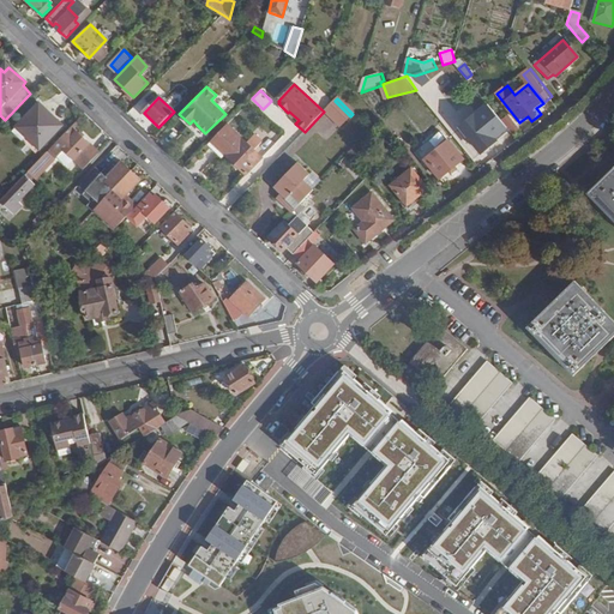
[(350,116),(335,101),(324,112),(339,128),(350,116)]
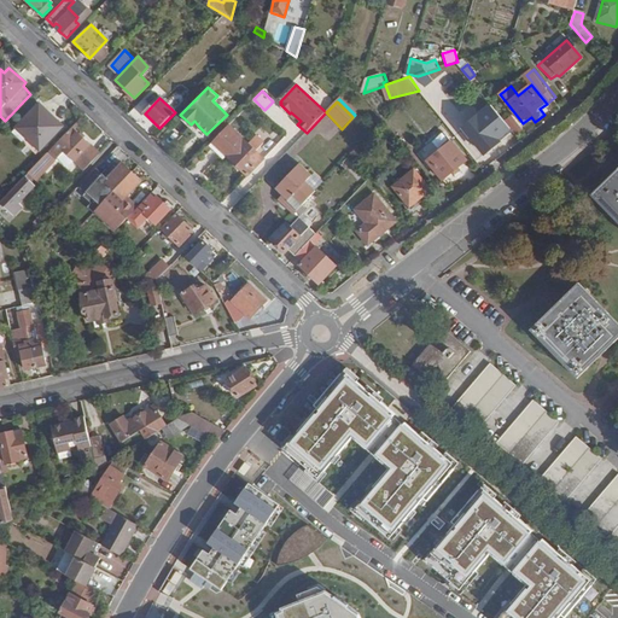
[(24,136),(39,151),(62,127),(39,105),(18,127),(27,135),(24,136)]
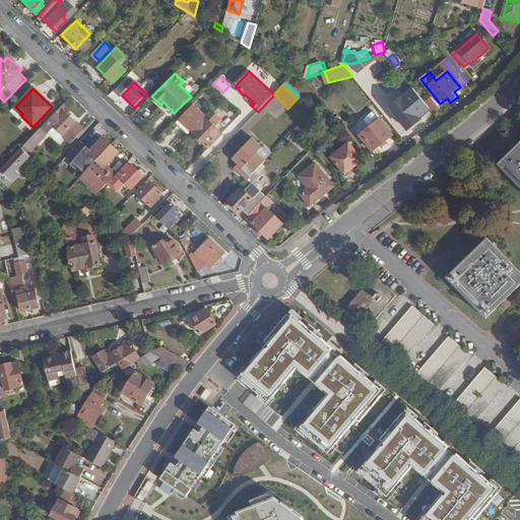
[(253,102),(245,94),(244,95),(244,96),(251,104),(253,102)]
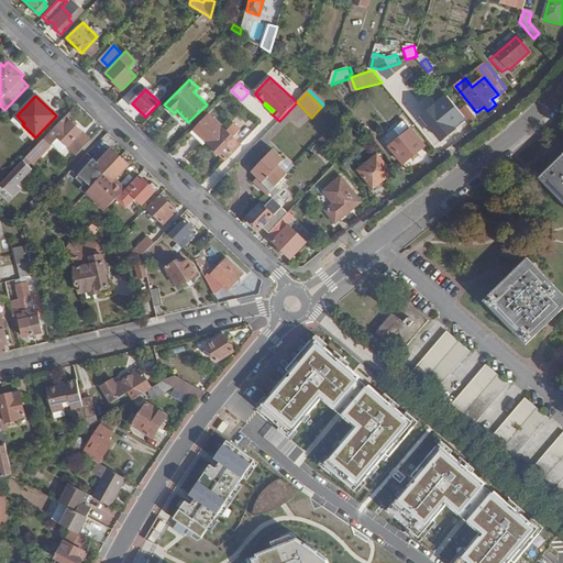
[(461,123),(445,105),(424,121),(440,140),(461,123)]
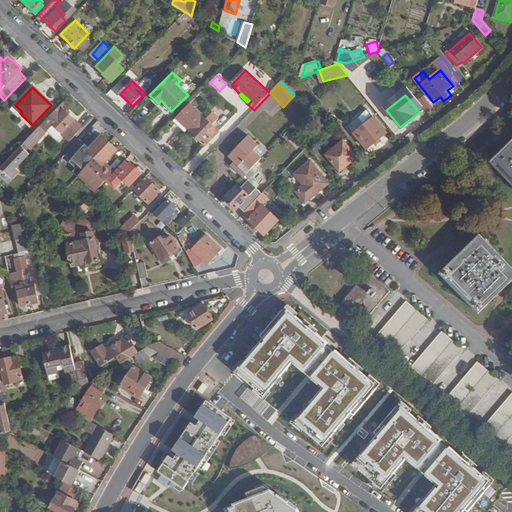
[(423,96),(417,100),(427,112),(432,107),(423,96)]
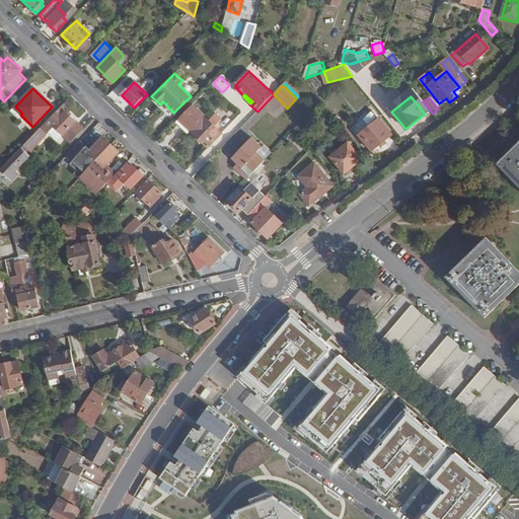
[(210,124),(192,105),(175,123),(187,134),(190,132),(208,149),(222,135),(216,129),(222,122),(216,117),(210,124)]
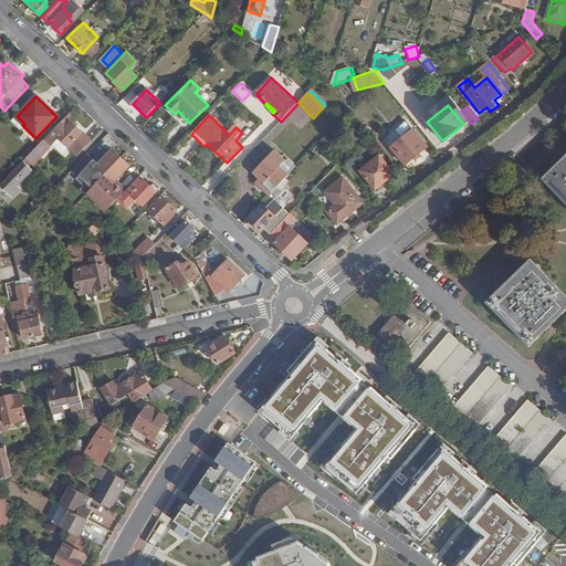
[(32,142),(35,138),(22,125),(24,124),(17,116),(11,122),(32,142)]
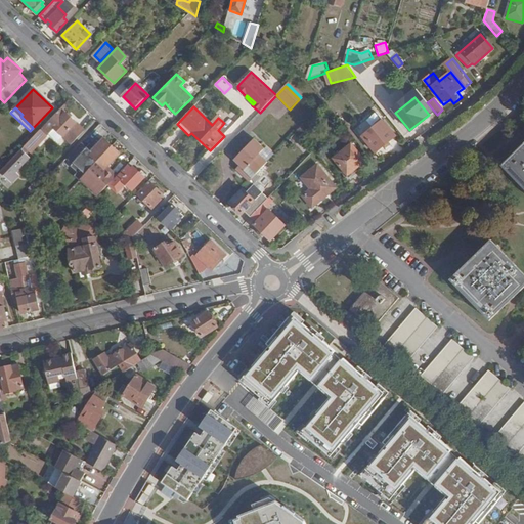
[(64,113),(60,108),(41,129),(46,135),(54,129),(71,145),(84,131),(66,113),(64,113)]
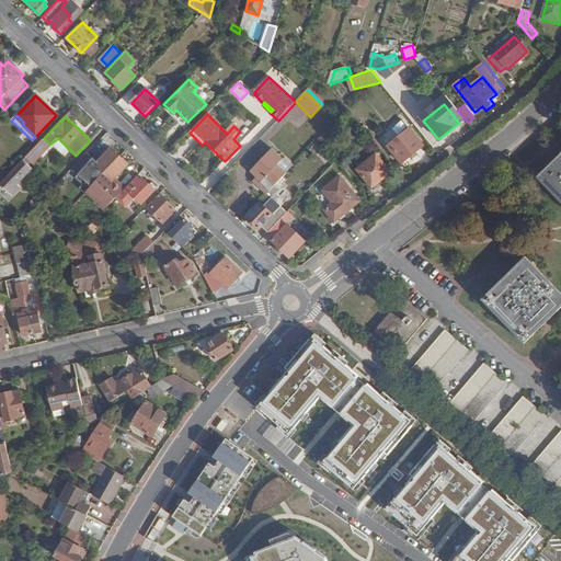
[(423,146),(410,129),(388,147),(401,163),(423,146)]
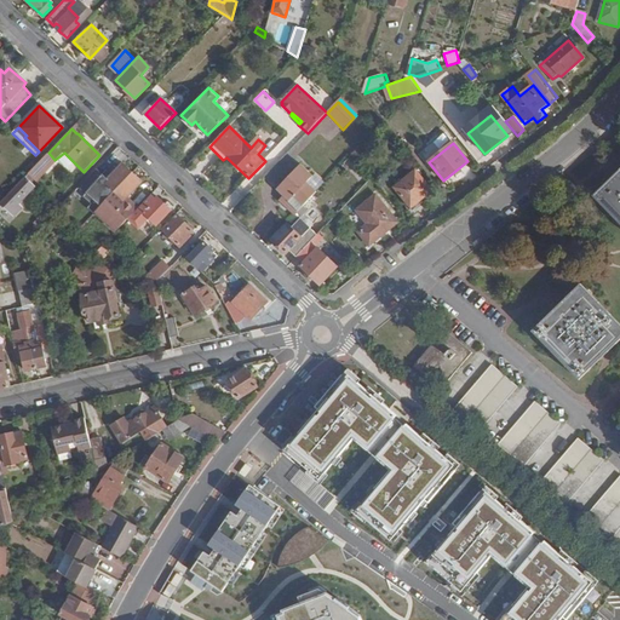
[(49,168),(40,161),(29,173),(34,178),(36,181),(49,168)]
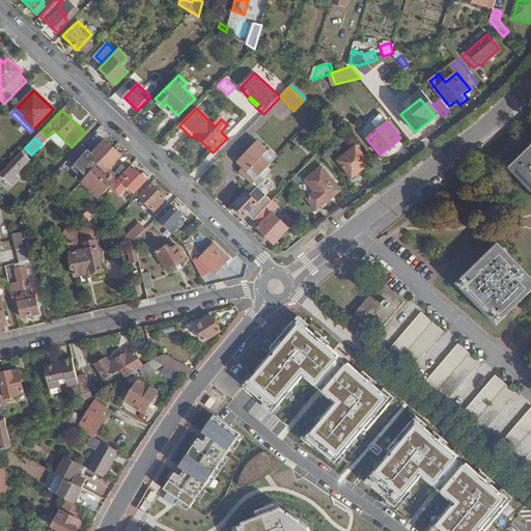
[(90,173),(113,148),(106,141),(95,151),(92,155),(87,149),(86,151),(81,147),(68,161),(86,177),(90,173)]
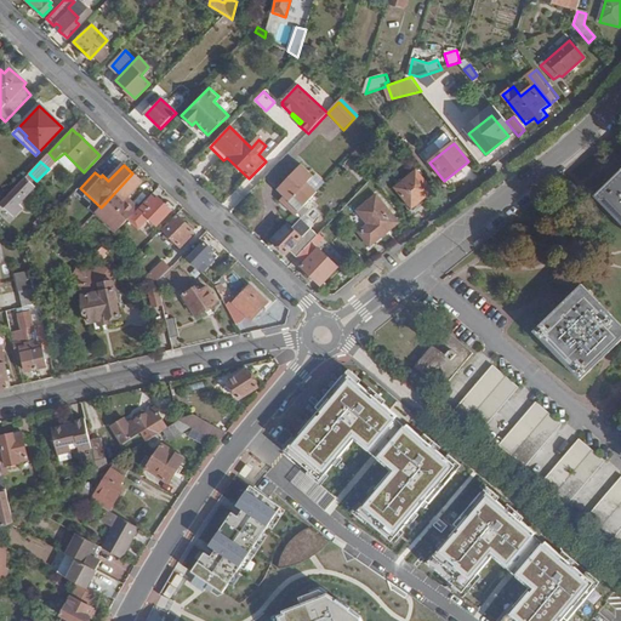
[(302,208),(317,193),(307,183),(313,176),(301,165),(278,191),(281,194),(280,197),(297,214),(302,208)]
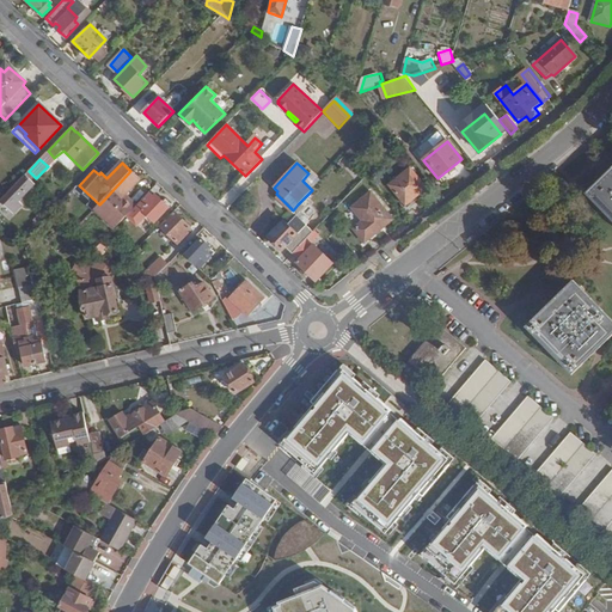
[(426,189),(409,169),(389,185),(405,204),(426,189)]
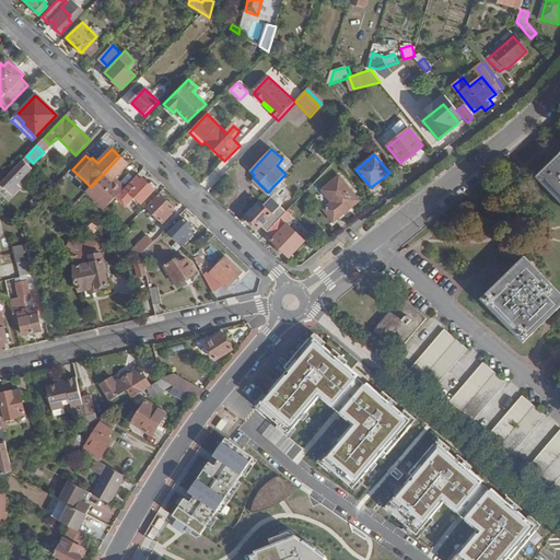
[(127,164),(119,156),(95,183),(91,187),(85,191),(105,209),(124,189),(113,179),(127,164)]
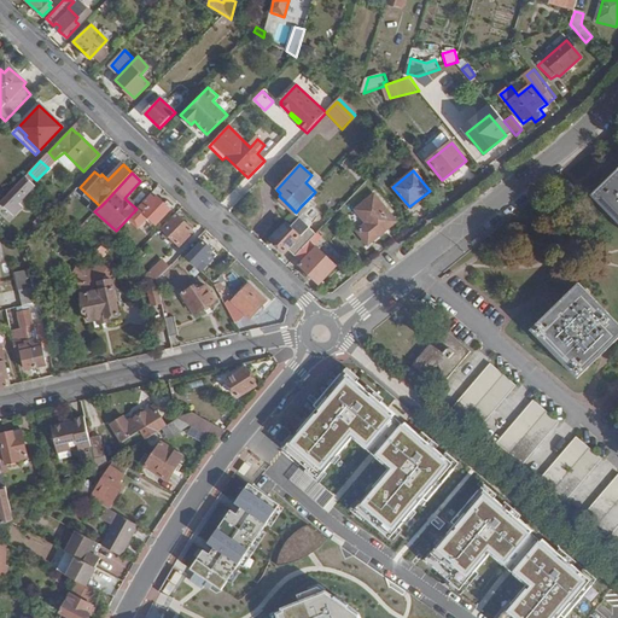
[(617,173),(594,196),(617,220),(617,173)]
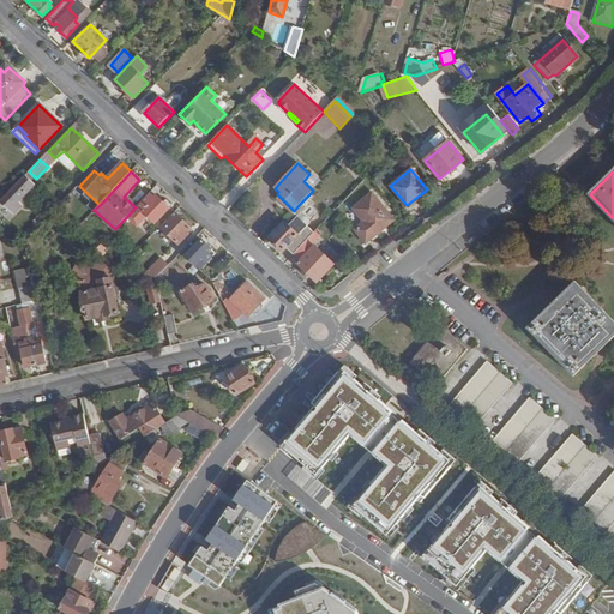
[(25,175),(0,202),(13,214),(20,206),(17,202),(34,182),(30,179),(25,175)]
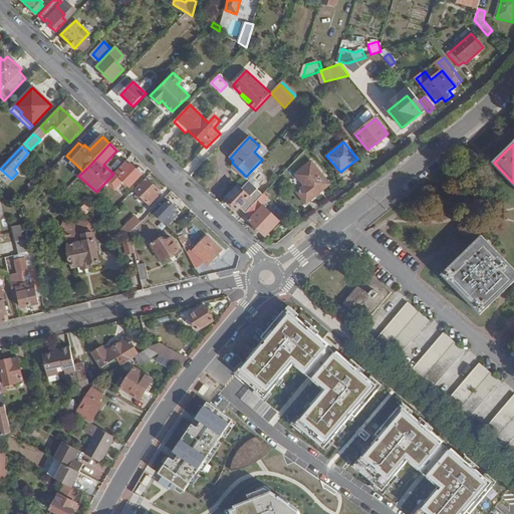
[(130,166),(125,162),(114,173),(130,186),(142,175),(131,164),(130,166)]
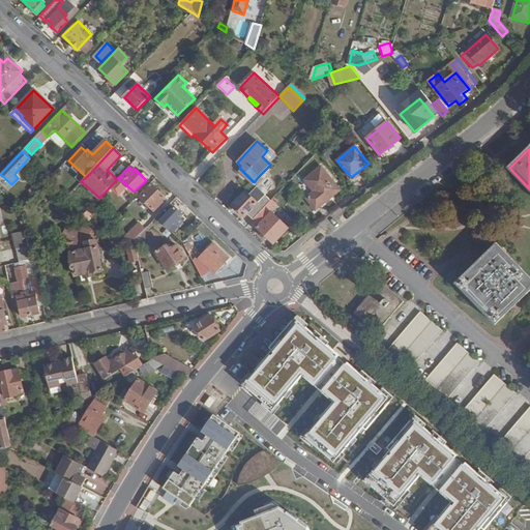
[(340,190),(321,168),(305,180),(315,192),(306,199),(316,210),(340,190)]
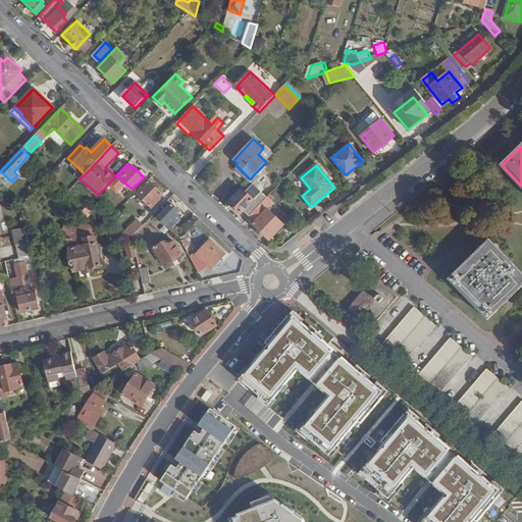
[(263,183),(254,174),(250,179),(258,187),(263,183)]
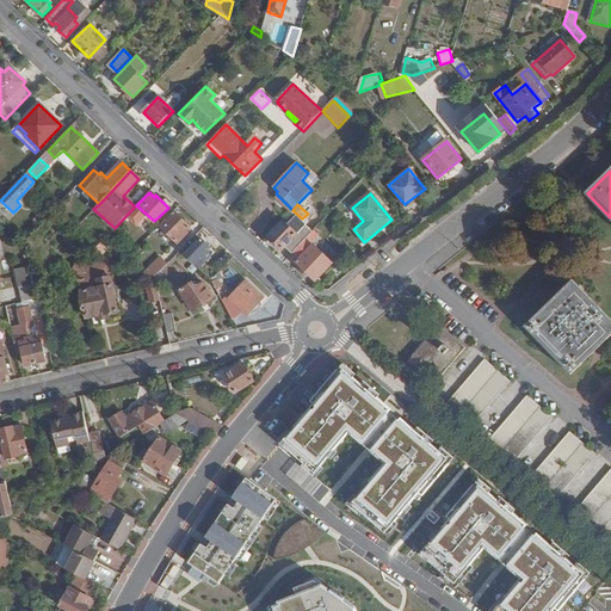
[(190,227),(173,211),(159,226),(178,244),(190,230),(189,228),(190,227)]
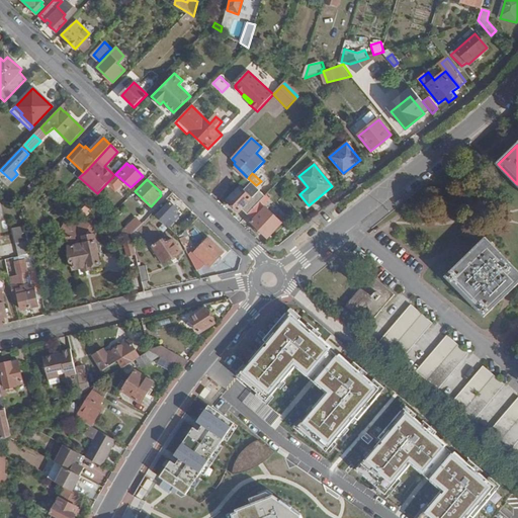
[(241,210),(247,216),(257,204),(241,188),(228,200),(239,212),(241,210)]
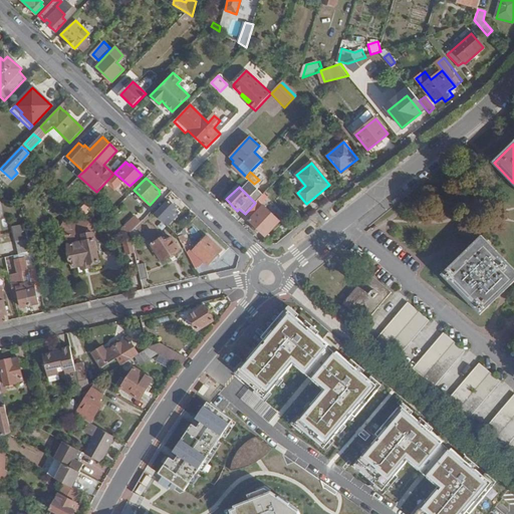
[(267,198),(263,195),(256,203),(260,205),(267,198)]
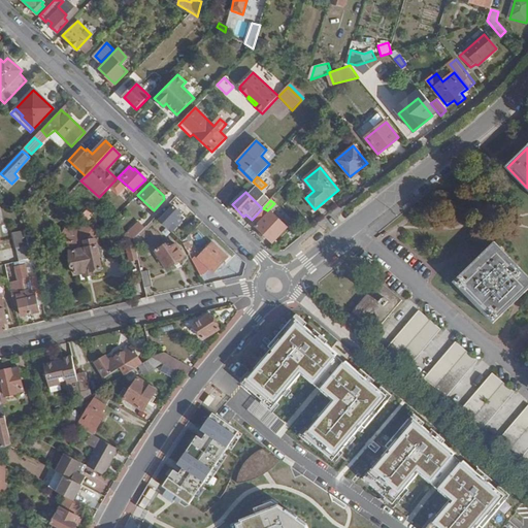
[(160,220),(172,231),(183,220),(177,215),(179,212),(173,205),(160,220)]
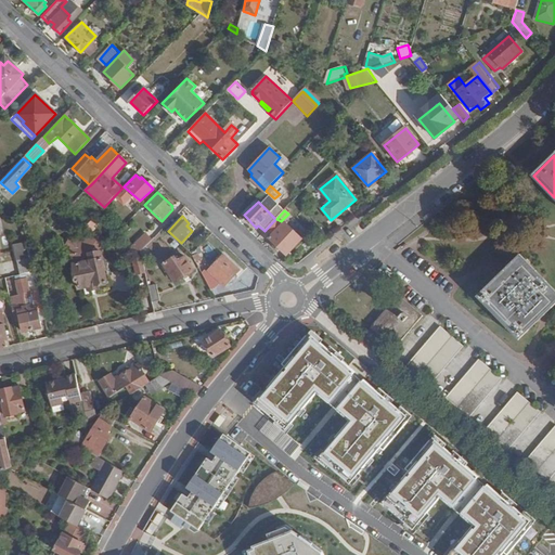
[(95,222),(92,219),(82,230),(86,231),(90,226),(92,227),(95,222)]
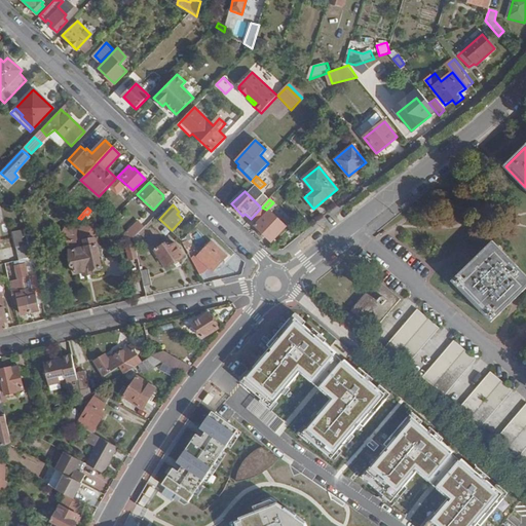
[(286,227),(269,212),(255,227),(271,241),(286,227)]
